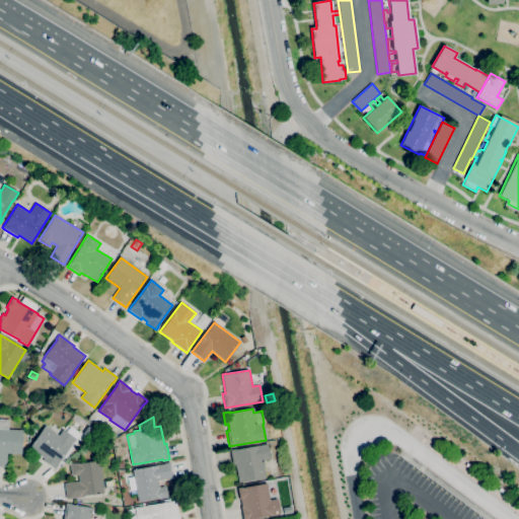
[(6,466),(0,466),(0,419),(8,420),(8,429),(22,430),(21,454),(7,453),(6,466)]
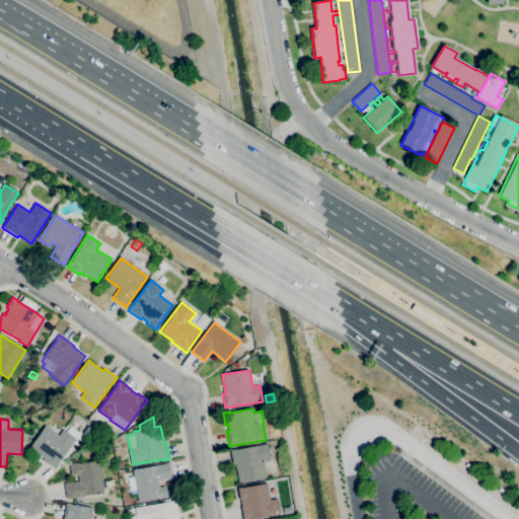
[(55,468),(43,460),(44,458),(29,448),(45,426),(59,435),(63,429),(76,439),(55,468)]
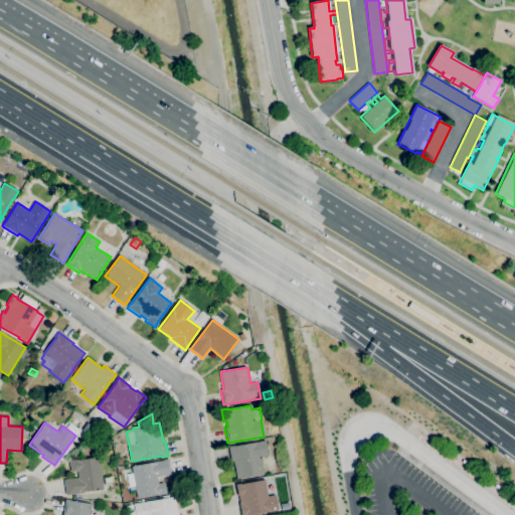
[(236,480),(232,460),(230,461),(228,447),(235,445),(235,446),(265,441),(268,456),(261,458),(264,474),(236,480)]
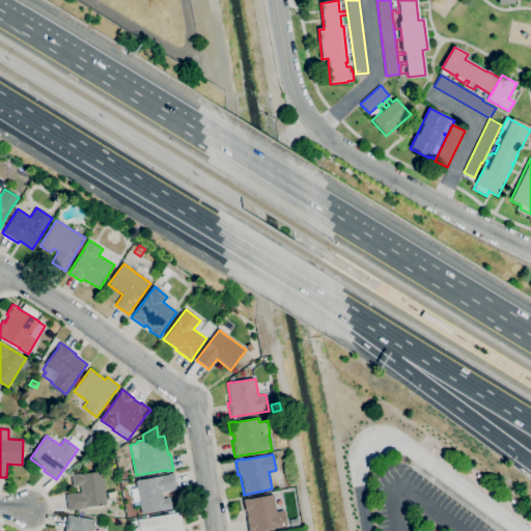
[(67,510),(65,495),(81,493),(80,485),(74,486),(72,475),(81,473),(81,474),(102,471),(107,505),(85,508),(67,510)]
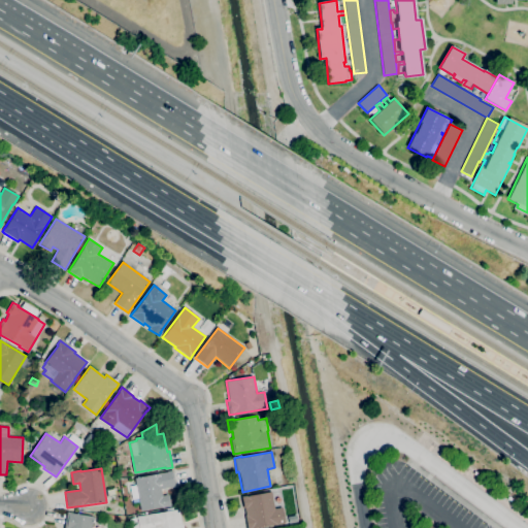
[(141,510),(135,477),(167,472),(167,471),(173,470),(176,487),(161,489),(162,496),(169,495),(171,506),(162,507),(162,506),(141,510)]
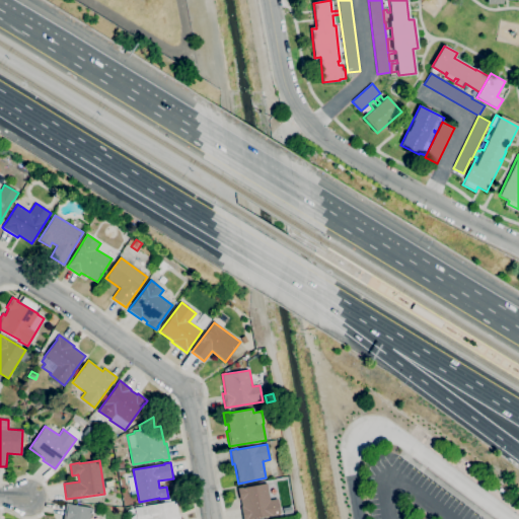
[(472,470),(465,465),(467,462),(474,467),(472,470)]
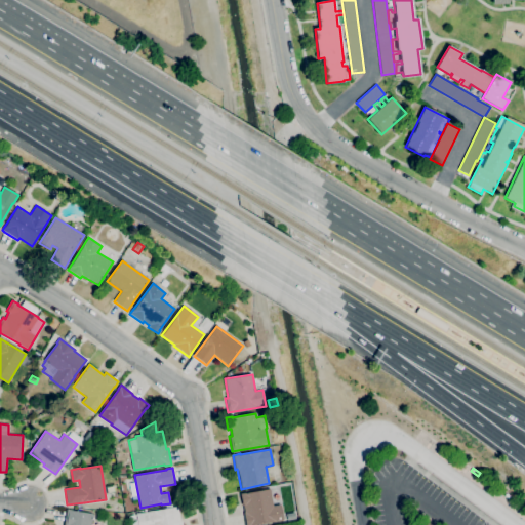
[(261,524),(245,524),(243,513),(244,513),(243,506),(241,506),(239,494),(270,489),(273,506),(280,505),(283,521),(261,524)]
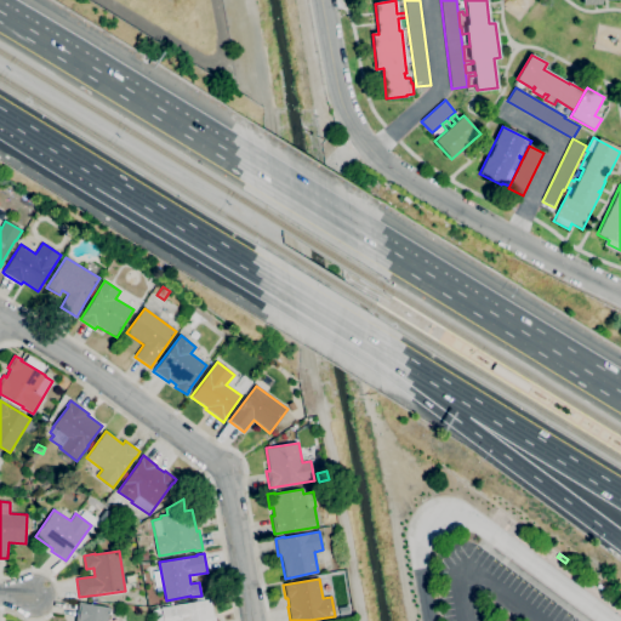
[(163,620),(160,608),(210,598),(214,616),(215,616),(215,620),(163,620)]
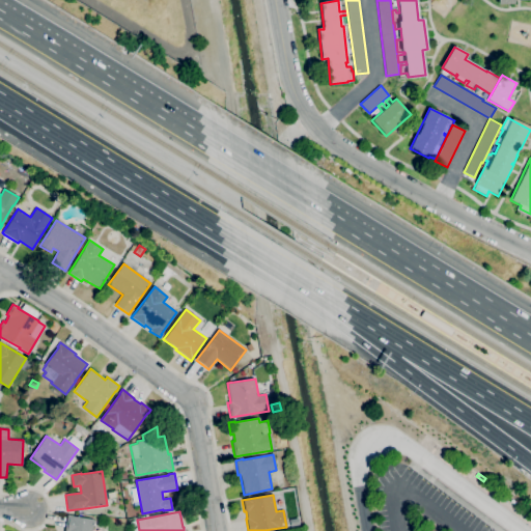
[(64,530),(67,514),(94,520),(91,530),(64,530)]
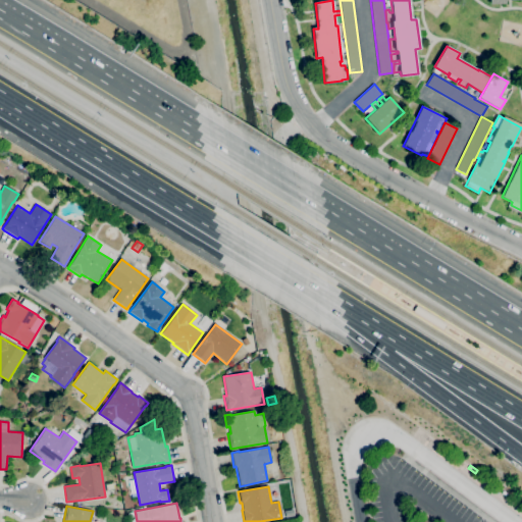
[(285,518),(283,511),(293,509),(294,516),(285,518)]
